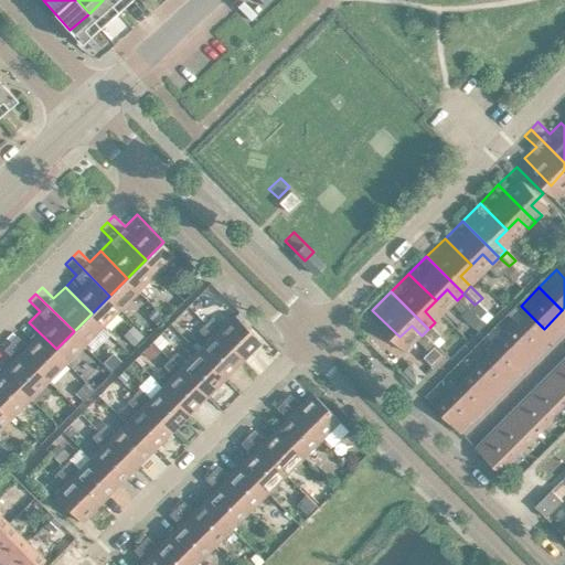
[(144,295),(137,302),(148,312),(155,306),(144,295)]
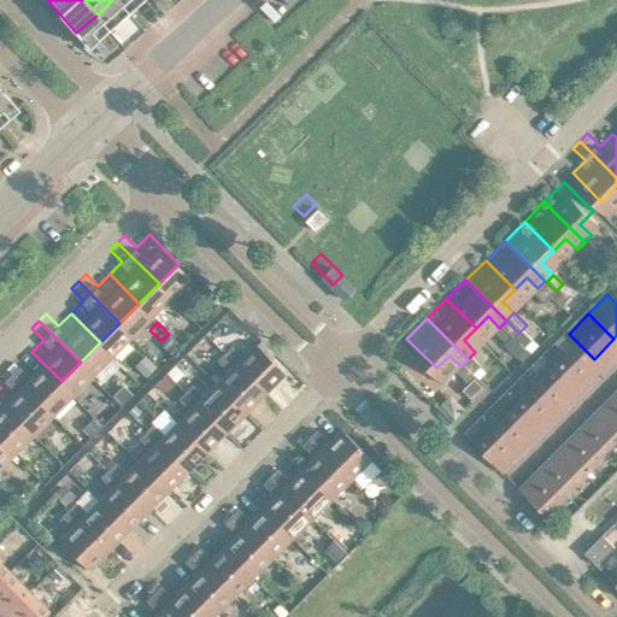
[(221,331),(213,339),(253,378),(274,359),(245,329),(231,342),(221,331)]
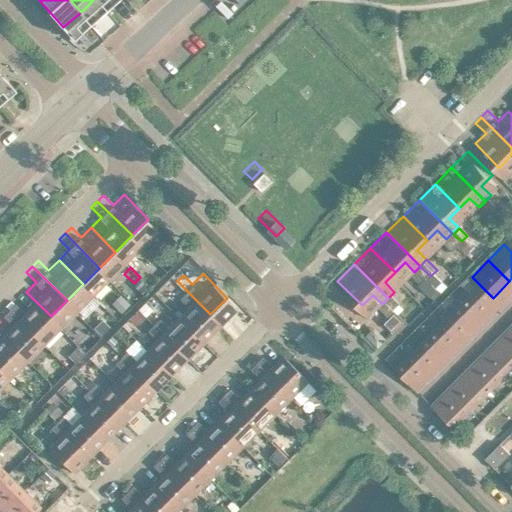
[(472,277),(456,293),(477,314),(493,298),(472,277)]
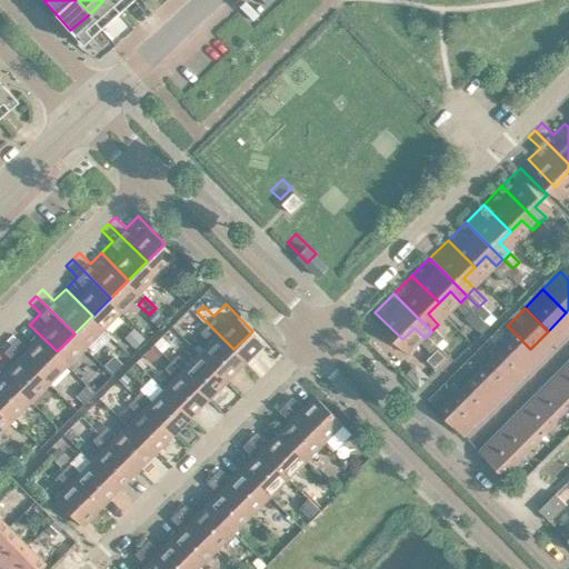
[(200,329),(189,340),(216,368),(233,349),(197,312),(190,319),(200,329)]
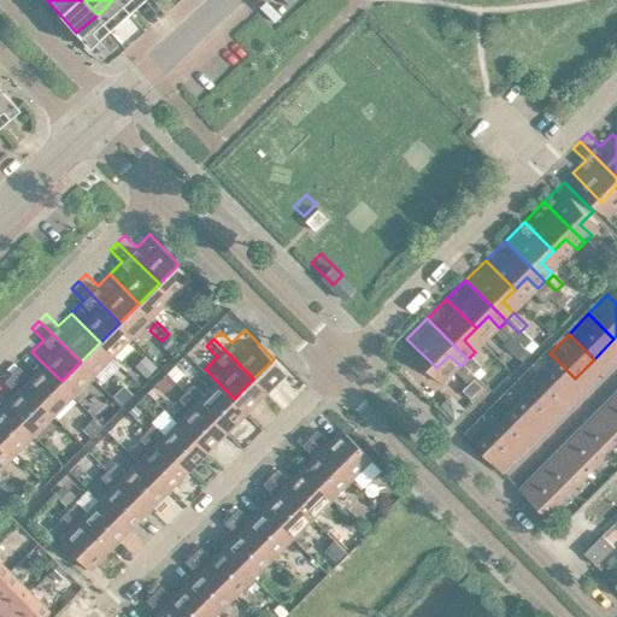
[(135,341),(124,352),(135,363),(145,352),(135,341)]
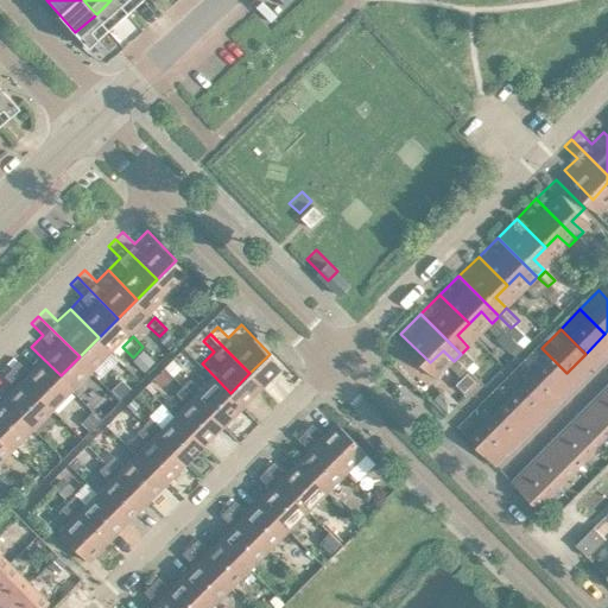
[(162,346),(154,353),(163,361),(170,354),(162,346)]
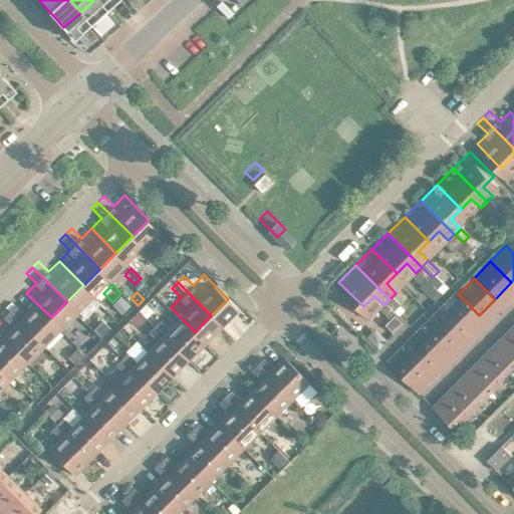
[(6,293),(0,299),(35,333),(51,317),(26,293),(16,303),(6,293)]
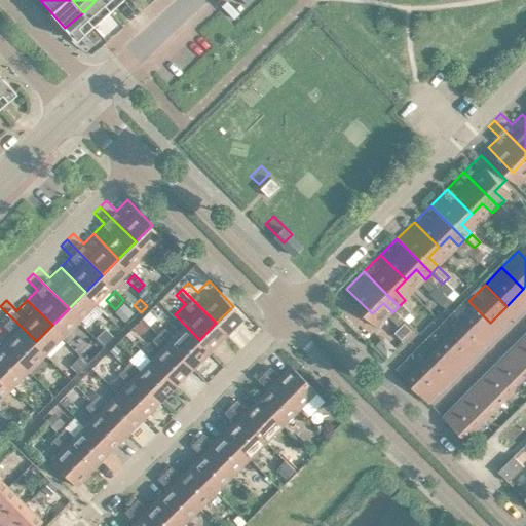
[(468,301),(451,317),(473,339),(490,323),(468,301)]
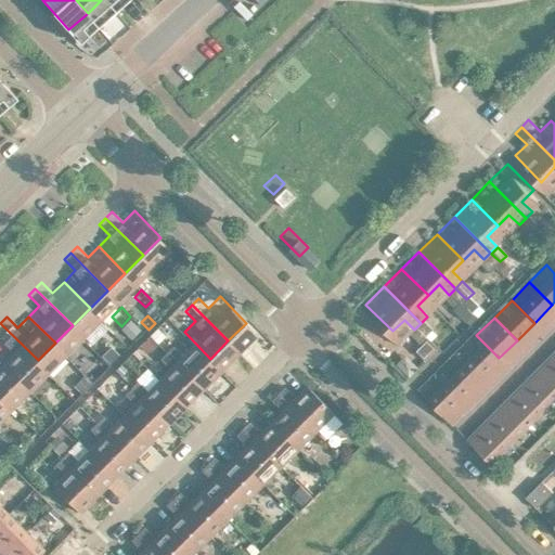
[(0,335),(4,340),(0,345),(0,357),(20,377),(38,360),(0,323),(0,322),(0,335)]
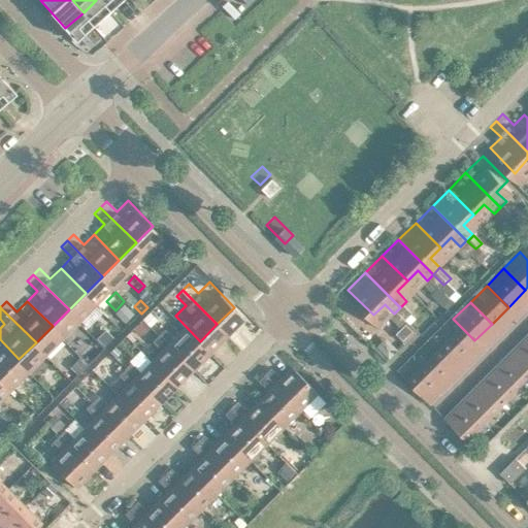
[(133,307),(124,317),(129,322),(138,312),(133,307)]
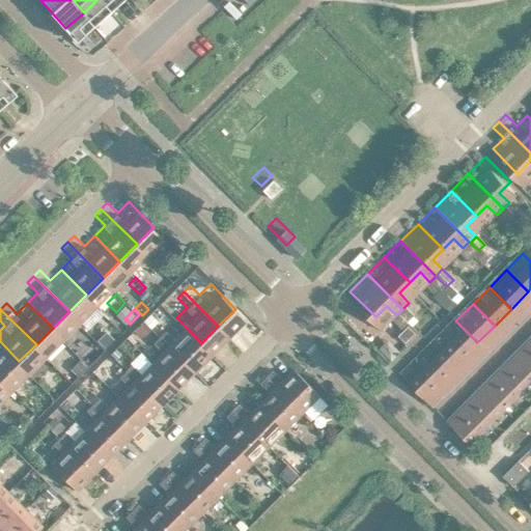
[(402,313),(393,323),(400,330),(410,320),(402,313)]
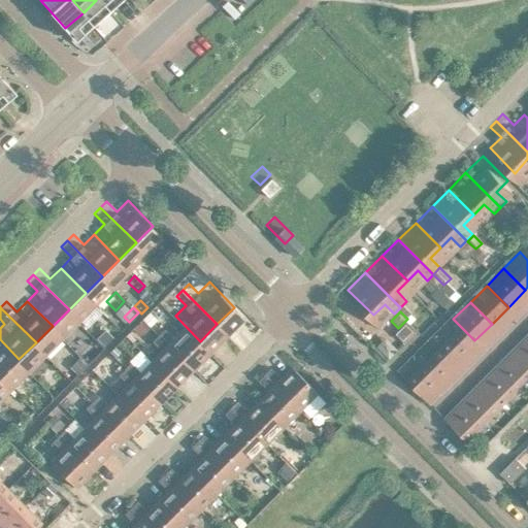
[(156,317),(149,323),(184,358),(200,341),(175,316),(165,326),(156,317)]
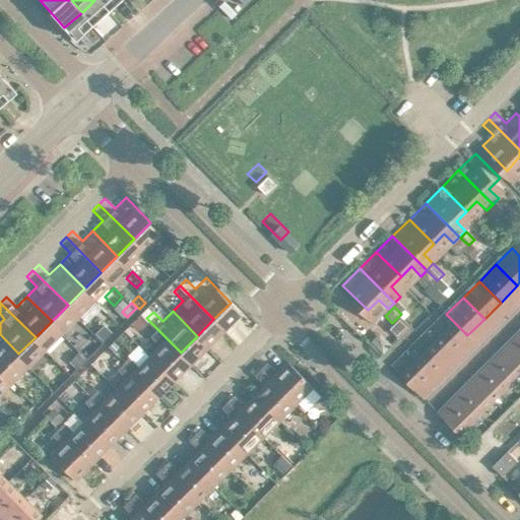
[(446,314),(430,330),(451,351),(467,335),(446,314)]
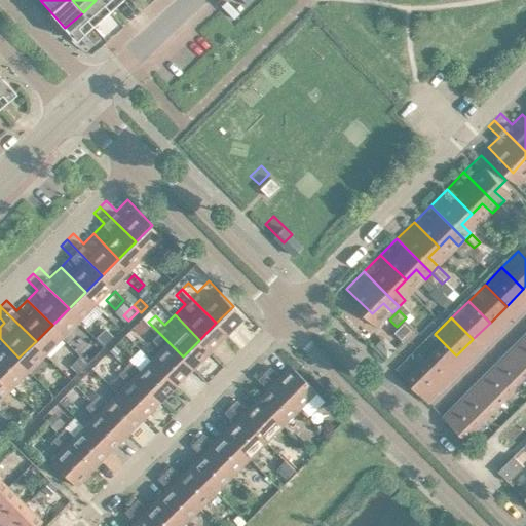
[(525,326),(521,321),(504,337),(525,359),(525,326)]
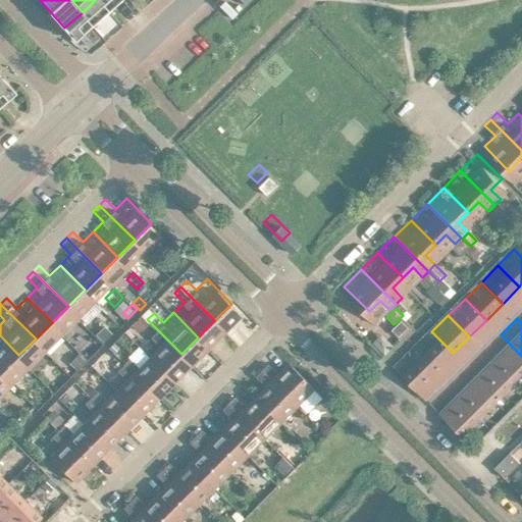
[(151,334),(140,346),(165,370),(181,354),(147,319),(141,325),(151,334)]
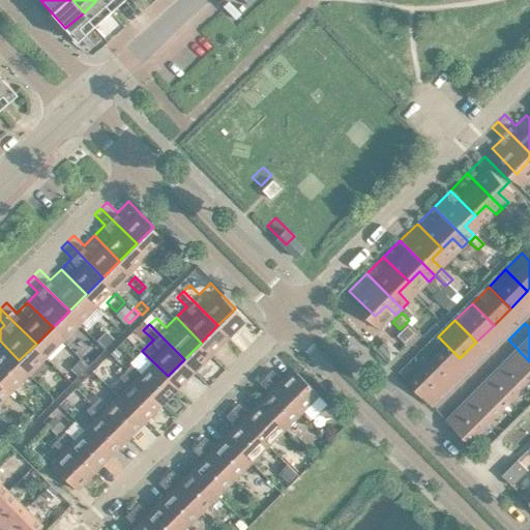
[(107,336),(101,342),(107,347),(112,341),(107,336)]
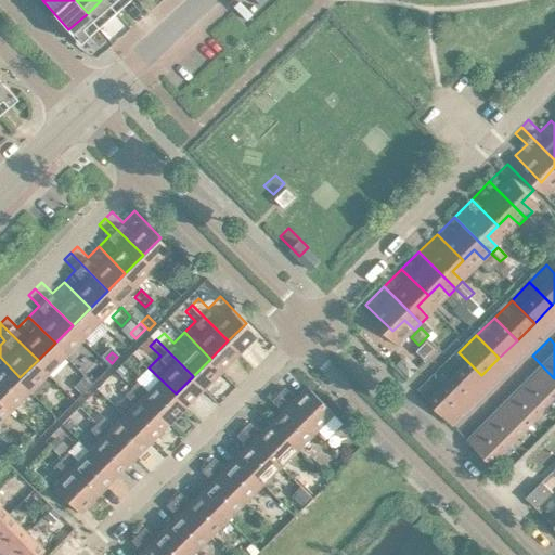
[(459,352),(441,370),(464,392),(481,375),(459,352)]
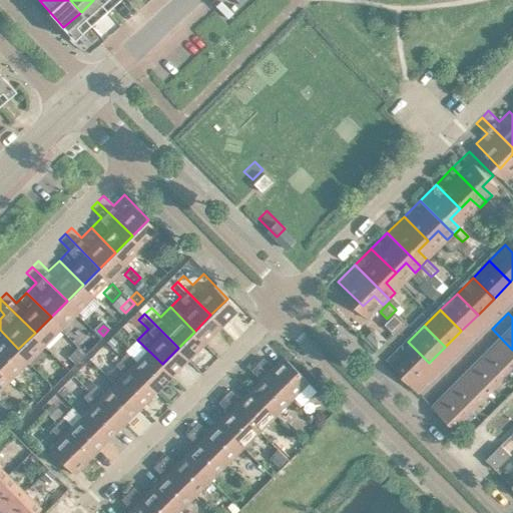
[(512,350),(492,329),(476,346),(497,367),(512,350)]
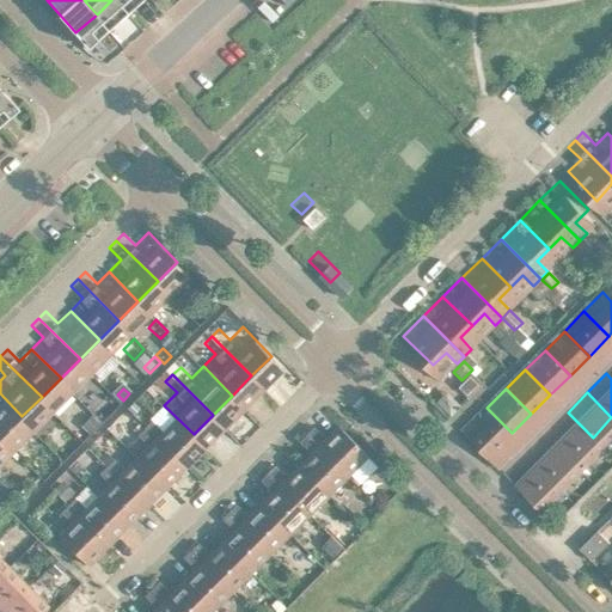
[(0,433),(2,436),(22,416),(0,393),(0,433)]
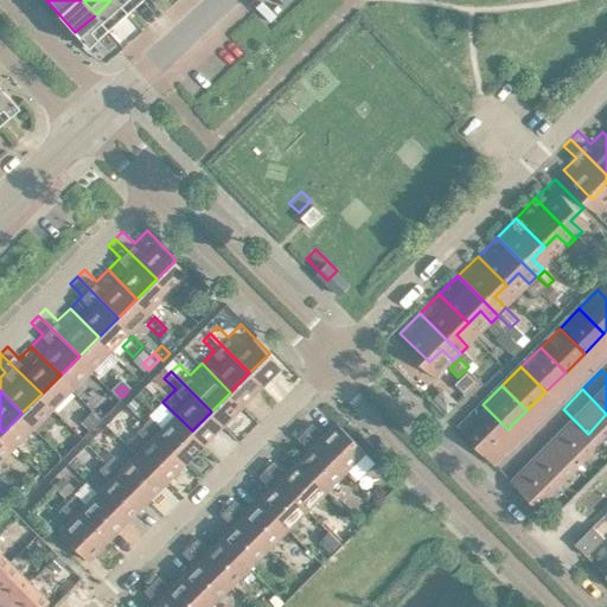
[(80,397),(70,407),(78,415),(88,406),(80,397)]
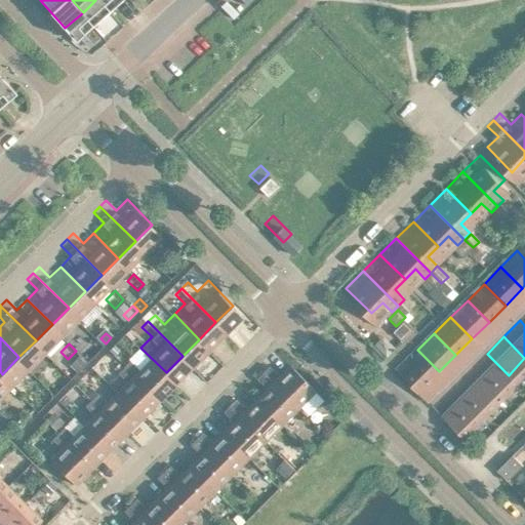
[(121,348),(115,355),(150,389),(166,372),(140,348),(130,358),(121,348)]
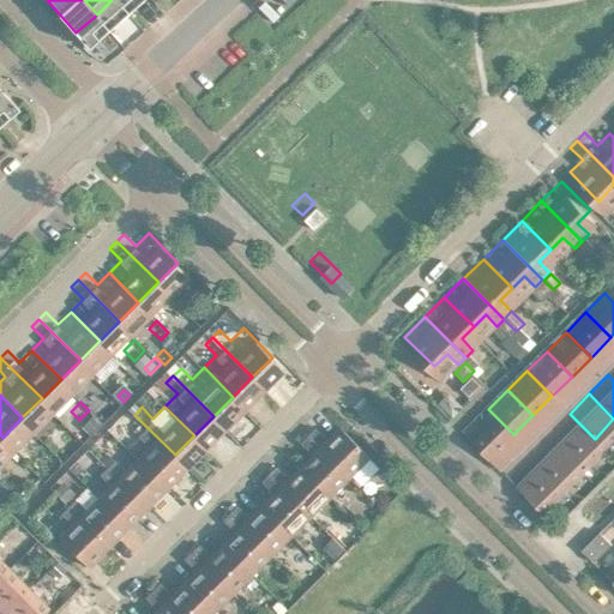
[(513,434),(488,409),(468,429),(493,455),(513,434)]
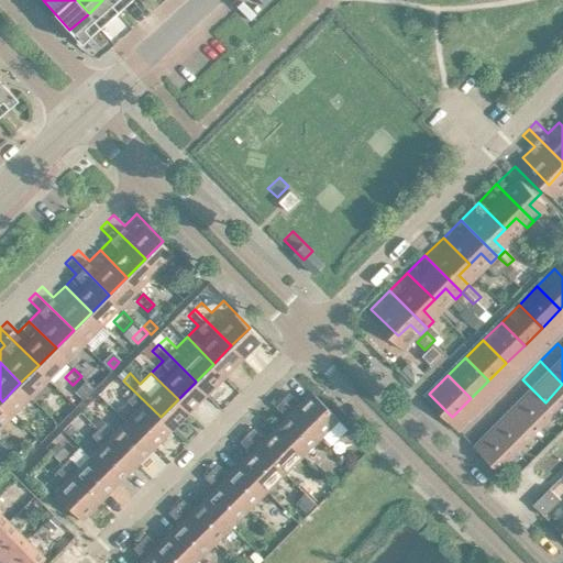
[(278,379),(272,386),(310,423),(328,406),(301,378),(289,390),(278,379)]
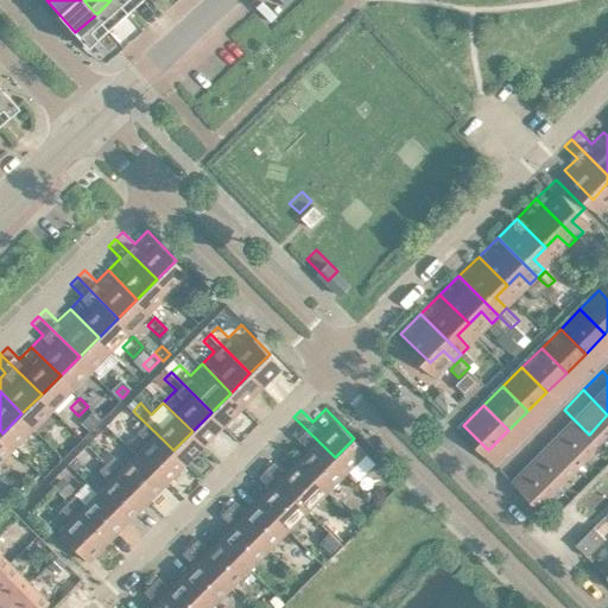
[(564,410),(545,429),(570,454),(589,435),(564,410)]
